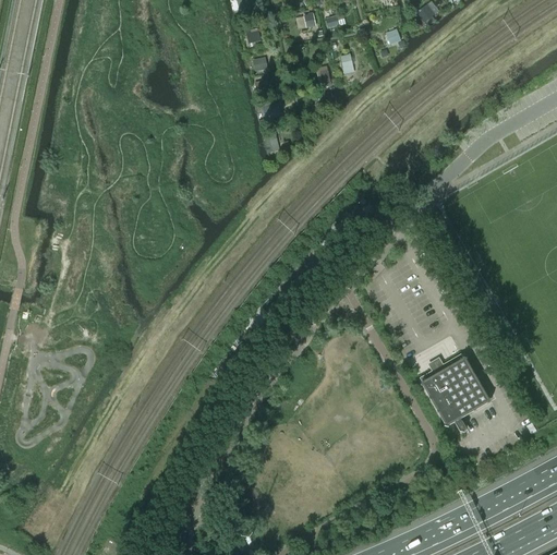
[(427,8),(418,15),(422,22),(425,20),(430,17),(432,15),(427,8)]
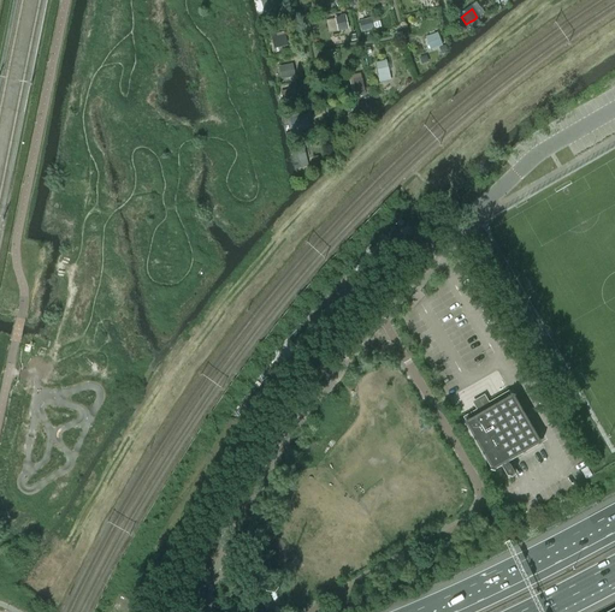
[(350,27),(348,15),(337,16),(339,29),(350,27)]
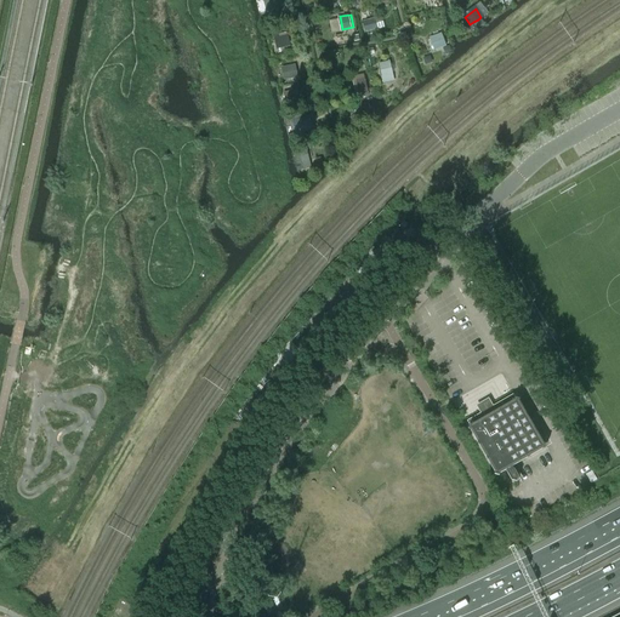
[(377,26),(375,16),(363,18),(365,28),(377,26)]
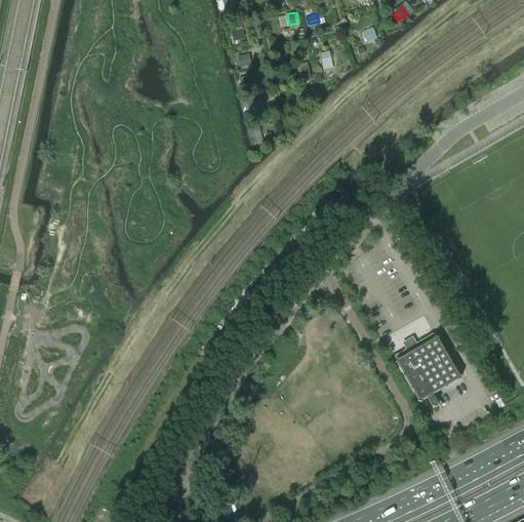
[(246,37),(244,27),(236,29),(236,26),(232,27),(235,40),(246,37)]
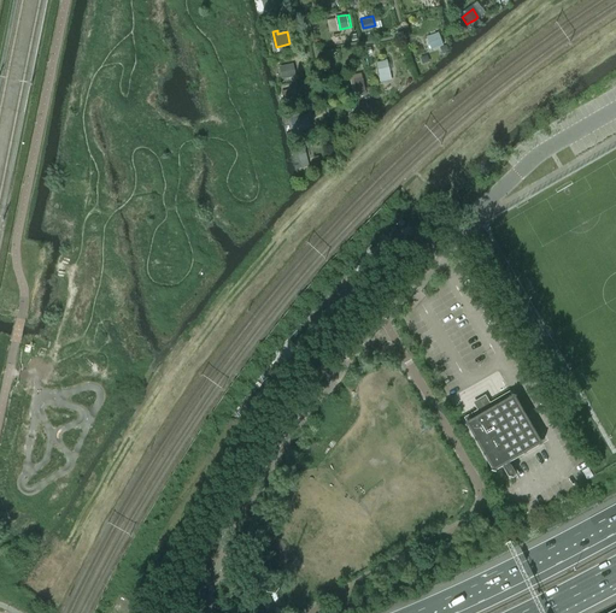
[(444,42),(440,31),(428,35),(432,46),(444,42)]
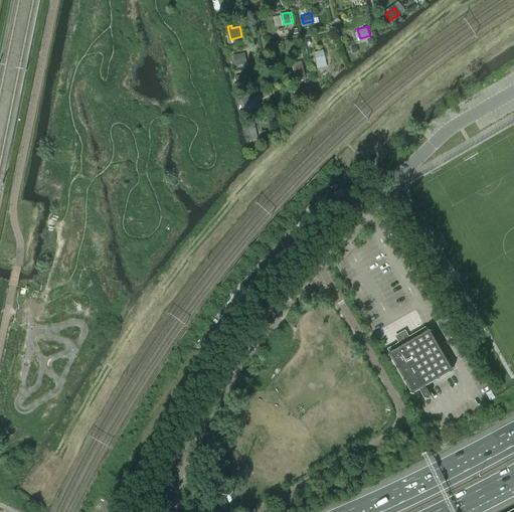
[(328,64),(324,48),(315,50),(319,67),(328,64)]
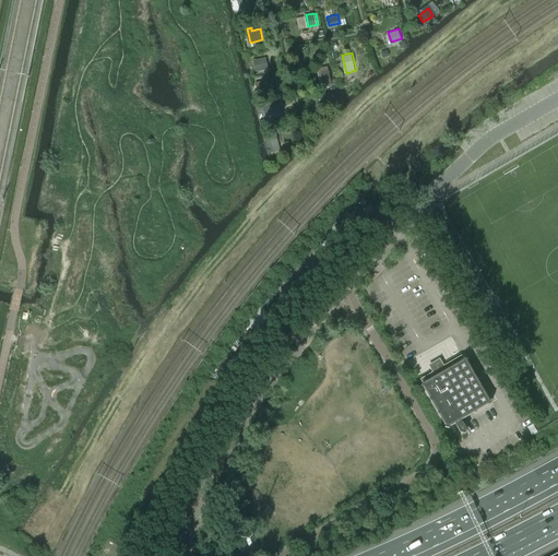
[(265,56),(254,58),(257,69),(269,66),(265,56)]
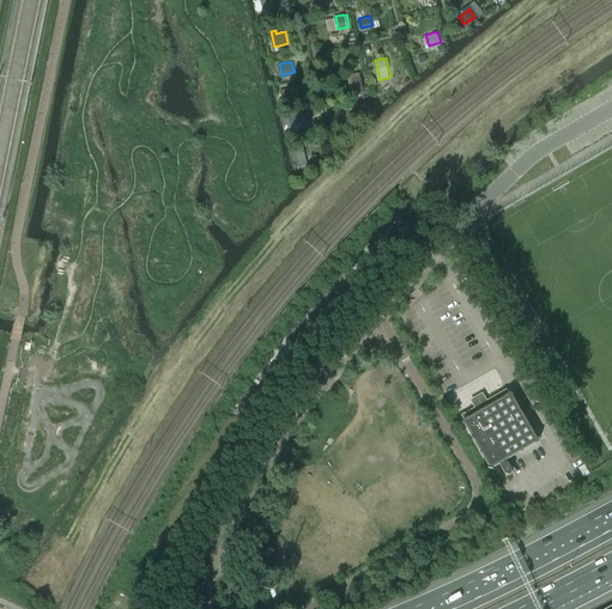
[(363,89),(358,69),(351,71),(356,91),(363,89)]
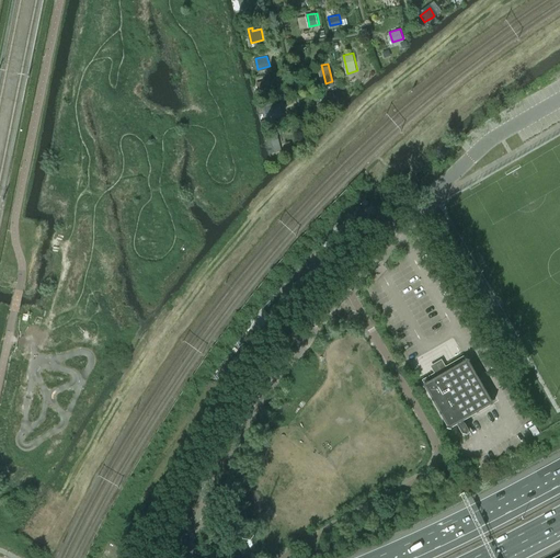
[(270,90),(267,79),(256,81),(260,92),(270,90)]
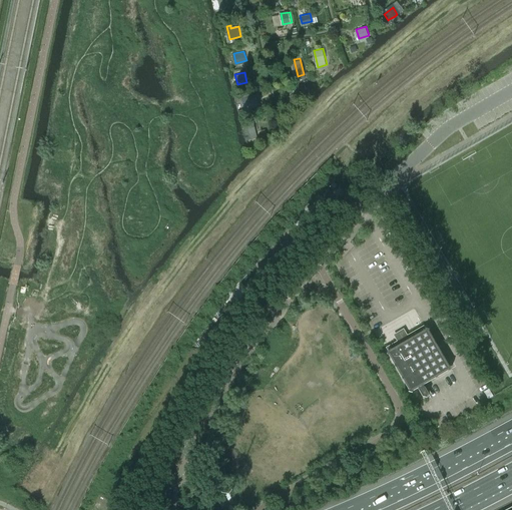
[(307,88),(305,81),(296,84),(297,90),(307,88)]
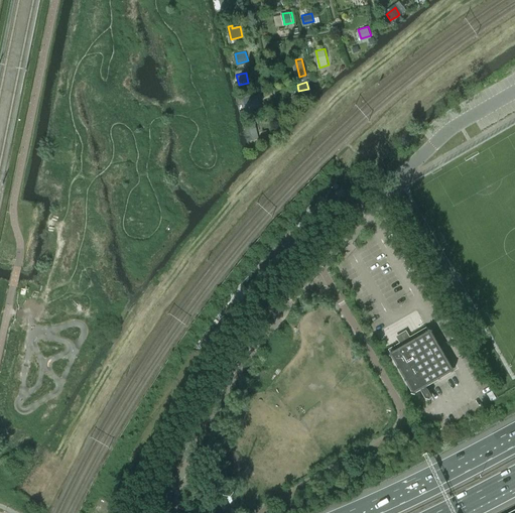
[(256,94),(243,97),(246,108),(258,105),(256,94)]
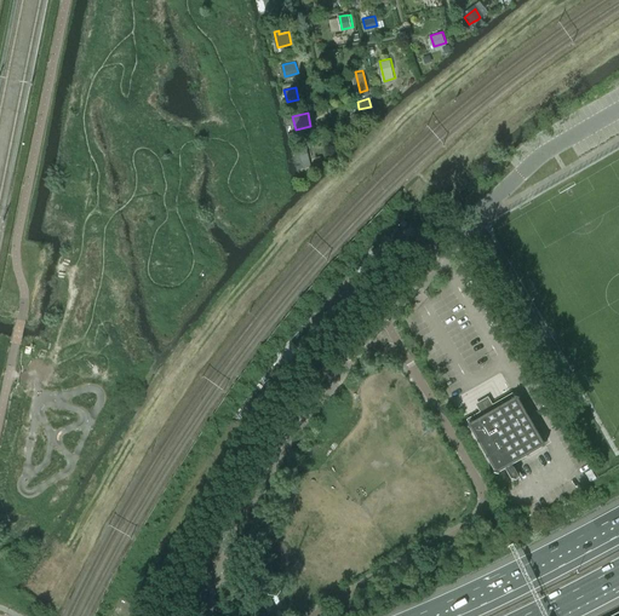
[(599,125),(579,134),(585,148),(605,138),(599,125)]
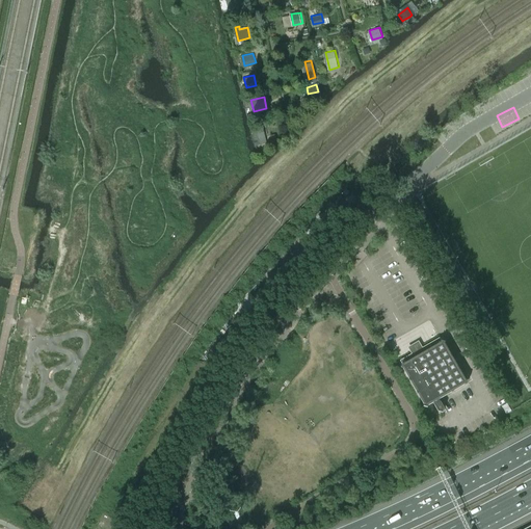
[(267,138),(263,124),(256,126),(260,140),(267,138)]
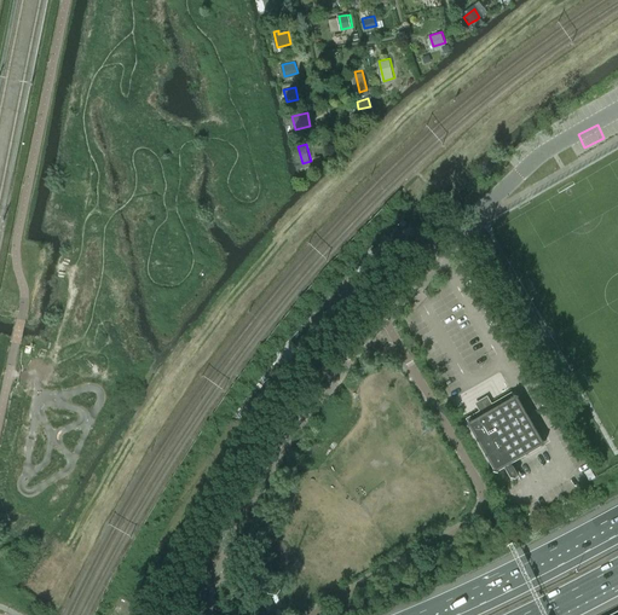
[(292,358),(283,352),(277,359),(286,366),(292,358)]
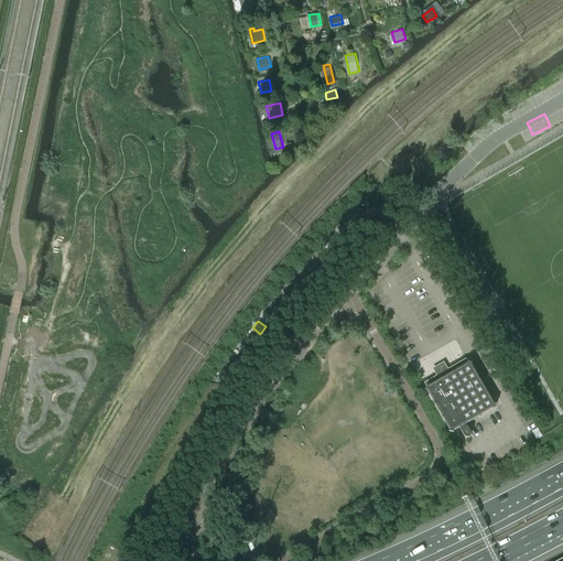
[(426,384),(425,387),(428,388),(451,427),(450,429),(454,430),(454,428),(459,424),(465,433),(471,435),(472,430),(467,423),(472,421),(471,419),(494,405),(495,406),(496,401),(495,401),(472,362),(473,360),(468,359),(468,360),(448,371),(443,364),(437,367),(442,376),(429,384),(426,384)]
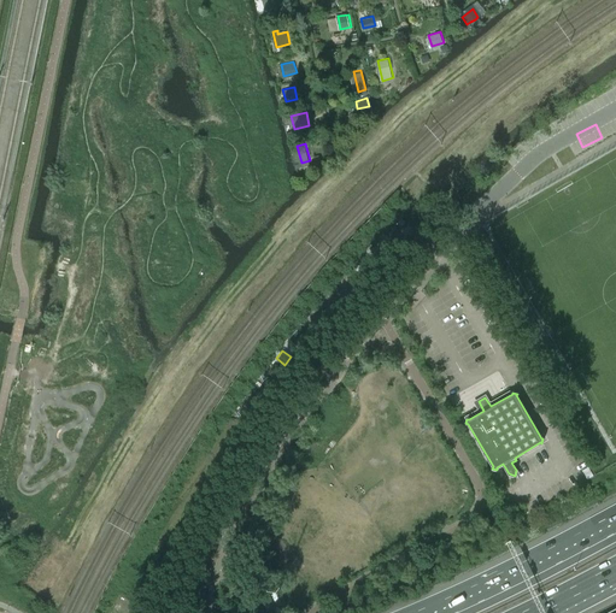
[(311,452),(318,441),(310,436),(303,448),(311,452)]
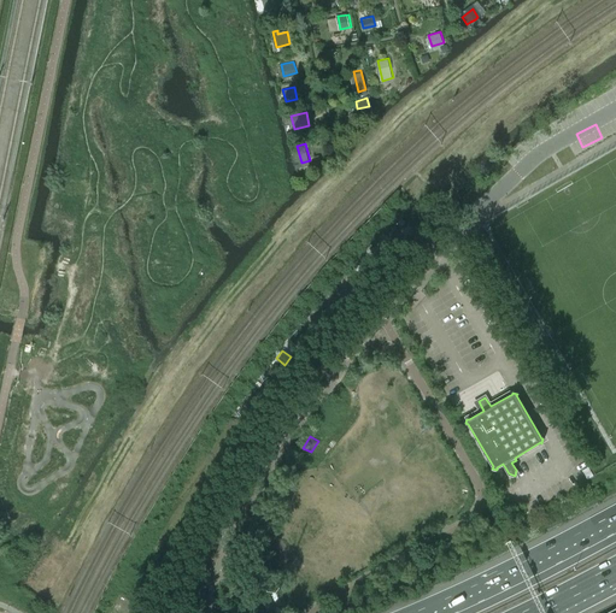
[(275,605),(269,593),(262,596),(267,607),(275,605)]
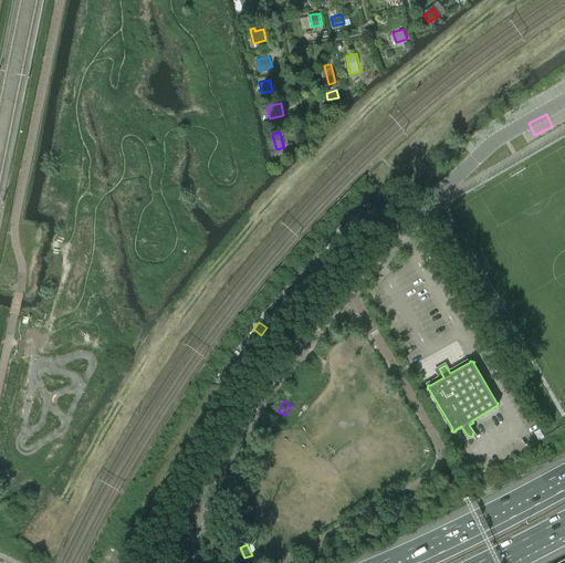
[(114,562),(113,562),(108,560),(112,553),(107,551),(100,562),(114,562)]
